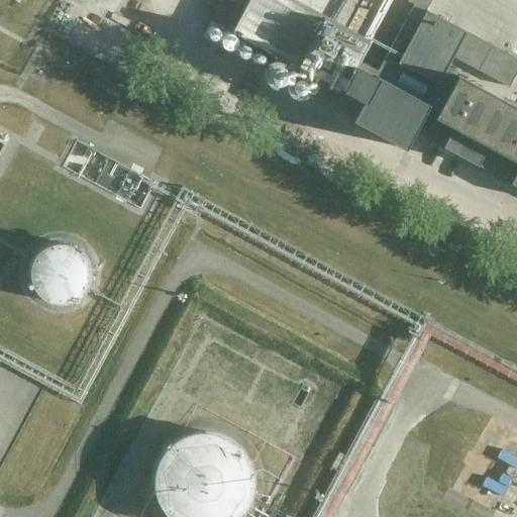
[(97,0),(115,10),(121,0),(97,0)]
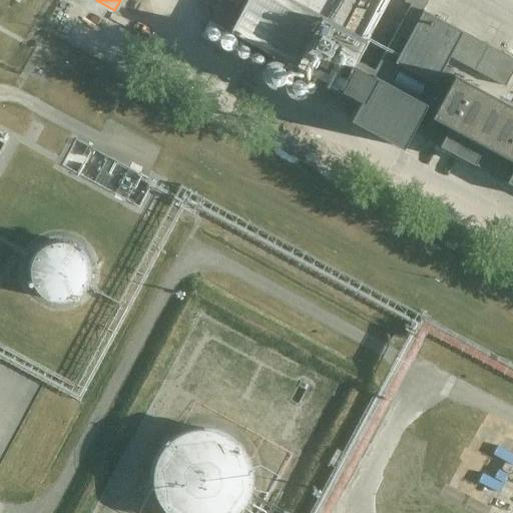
[(294,0),(249,0),(231,33),(359,104),(351,119),(403,147),(422,112),(431,116),(421,135),(512,184),(512,107),(498,99),(512,72),(512,59),(465,33),(423,11),(428,0),(405,0),(405,1),(413,6),(377,71),(356,60),(367,40),(294,0)]
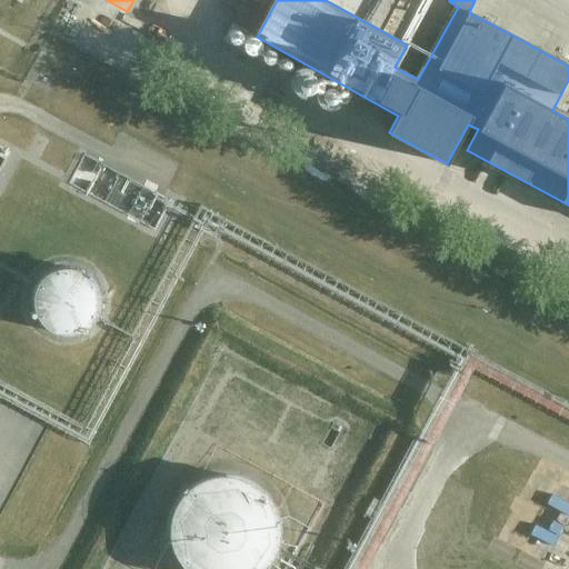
[(69,268),(67,268),(63,268),(60,268),(58,269),(55,270),(52,271),(50,272),(47,275),(45,276),(42,278),(40,280),(39,282),(38,285),(36,288),(35,290),(35,293),(33,297),(33,299),(33,302),(33,306),(35,308),(35,311),(36,313),(37,317),(39,319),(40,321),(42,323),(45,326),(47,328),(49,329),(52,330),(55,331),(58,332),(60,333),(63,333),(67,333),(69,333),(72,333),(76,332),(78,331),(81,330),(83,329),(86,328),(88,326),(90,323),(92,321),(95,319),(96,317),(97,313),(98,311),(99,308),(99,306),(99,302),(99,299),(99,297),(99,293),(98,291),(97,288),(96,286),(95,282),(92,280),(90,278),(88,276),(86,275),(83,272),(81,271),(78,270),(76,269),(72,268),(69,268)]
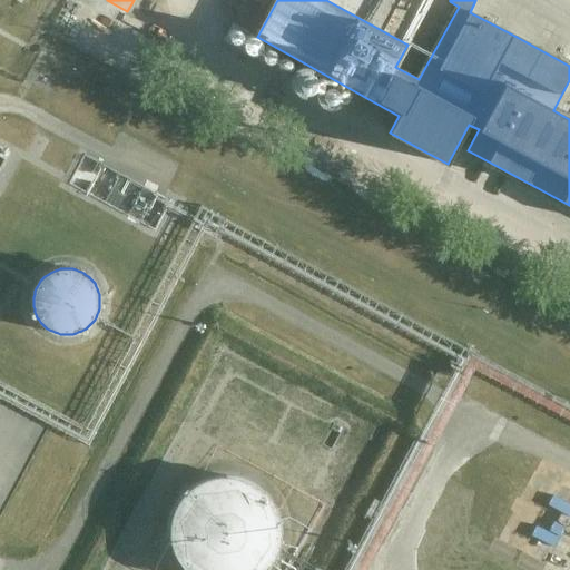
[(231,475),(226,475),(220,475),(216,475),(212,477),(207,479),(202,480),(198,482),(194,485),(189,488),(186,491),(183,494),(180,499),(177,503),(175,507),(174,511),(172,517),(170,521),(170,526),(170,530),(170,536),(170,540),(172,544),(174,550),(175,554),(177,558),(180,562),(183,567),(186,569),(264,569),(265,569),(268,567),(271,562),(274,558),(276,554),(277,550),(279,544),(281,540),(281,536),(281,530),(281,526),(281,521),(279,517),(277,511),(276,507),(274,503),(271,499),(268,494),(265,491),(262,488),(257,485),(254,482),(249,480),(245,479),(241,477),(235,475),(231,475)]
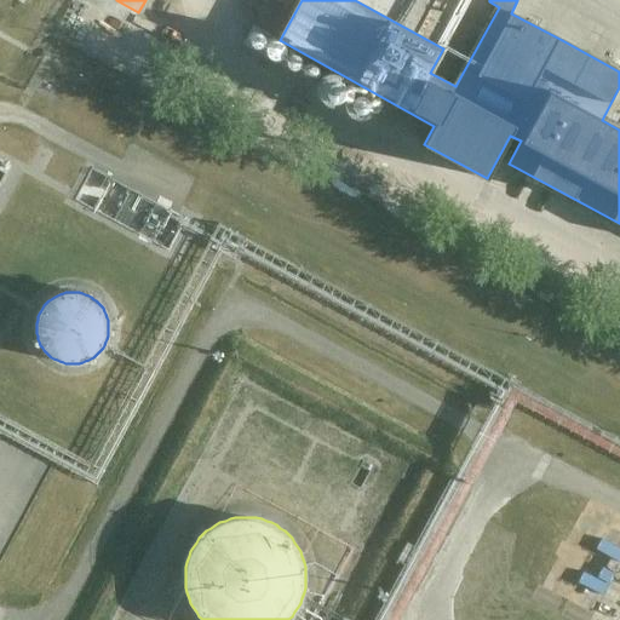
[(612,590),(619,573),(619,522),(615,520),(586,577),(612,590)]
